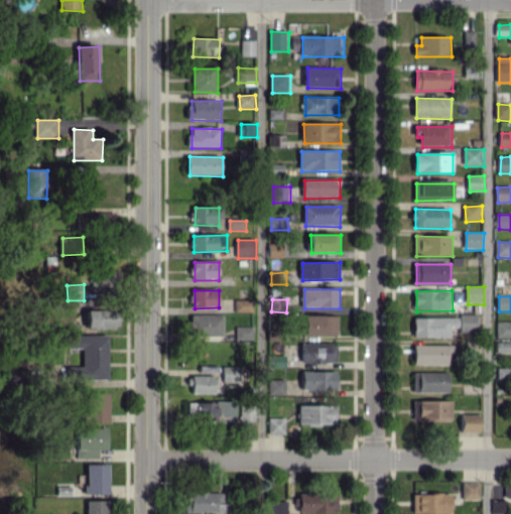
[(255,313),(255,301),(238,301),(238,313),(255,313)]
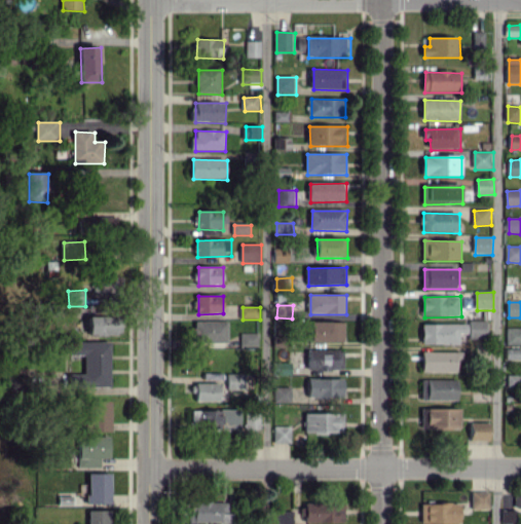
[(89,336),(119,337),(120,319),(90,317),(89,336)]
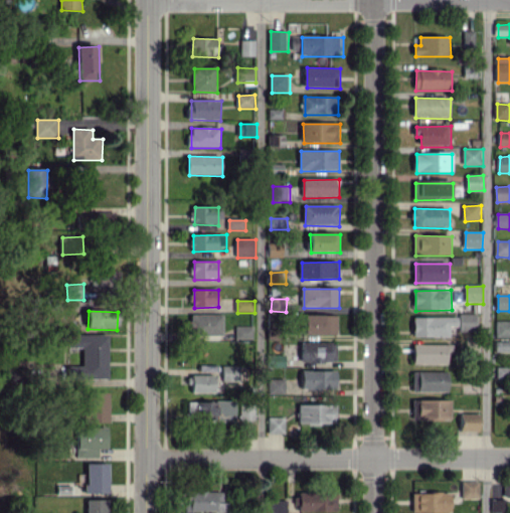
[(479,315),(462,315),(462,333),(479,333),(479,315)]
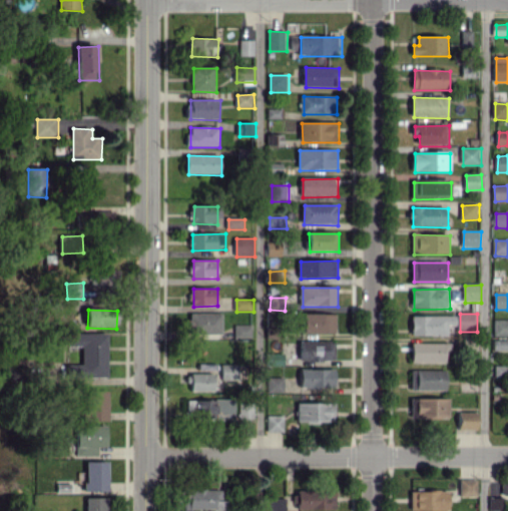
[(223,315),(191,316),(192,336),(223,335),(223,315)]
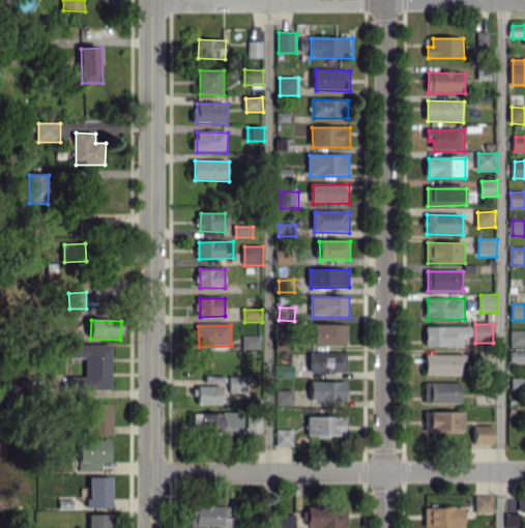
[(349,346),(349,326),(315,325),(314,345),(349,346)]
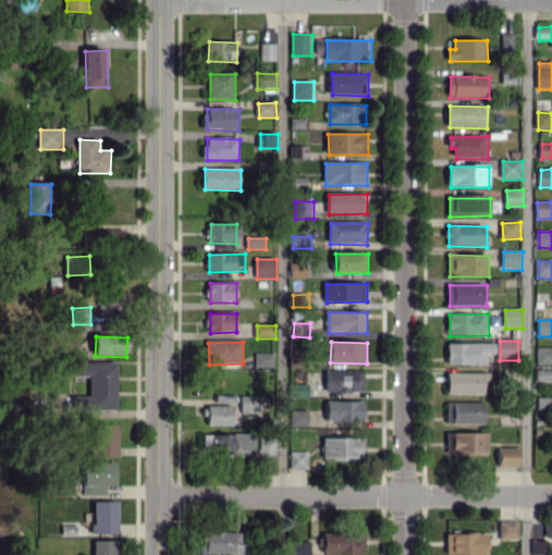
[(488,366),(488,354),(498,354),(497,344),(450,345),(450,366),(488,366)]
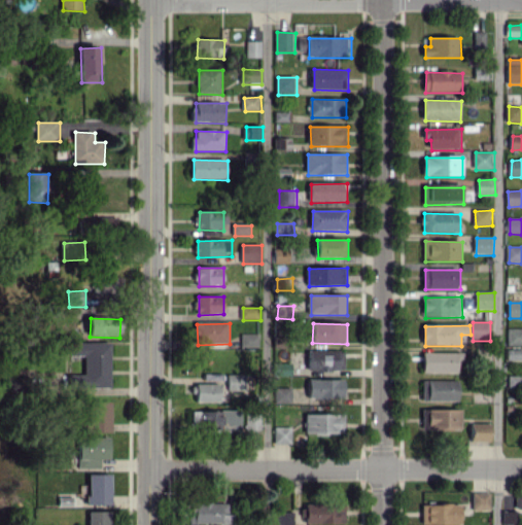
[(521,329),(510,330),(510,347),(521,346),(521,329)]
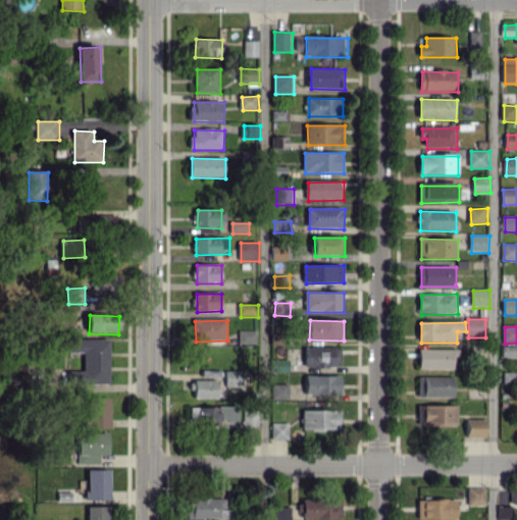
[(258,346),(258,332),(242,331),(241,345),(258,346)]
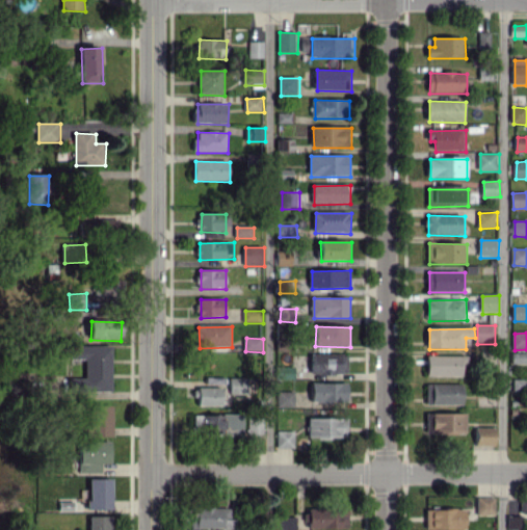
[(114,393),(114,347),(76,347),(76,365),(87,365),(87,378),(76,378),(76,393),(114,393)]
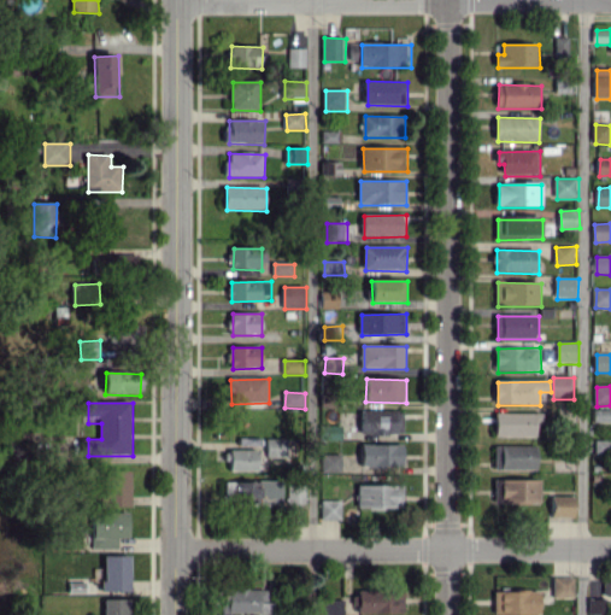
[(405,437),(406,413),(364,411),(363,435),(405,437)]
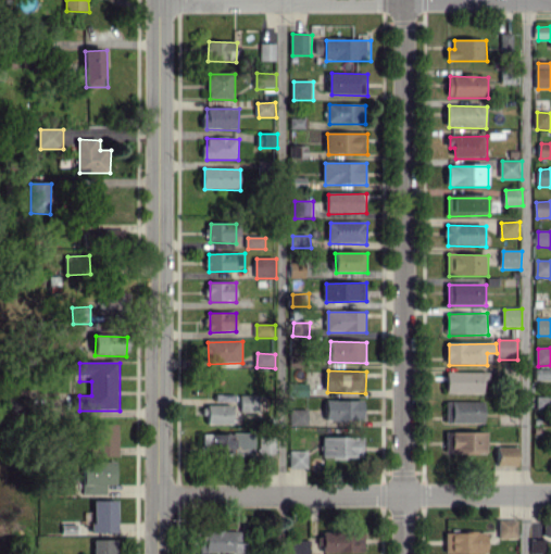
[(550,370),(538,370),(538,381),(550,381),(550,370)]
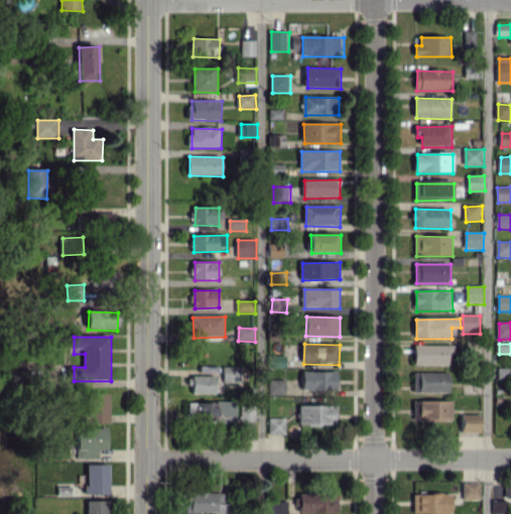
[(450,367),(451,358),(455,358),(456,347),(416,346),(416,366),(450,367)]
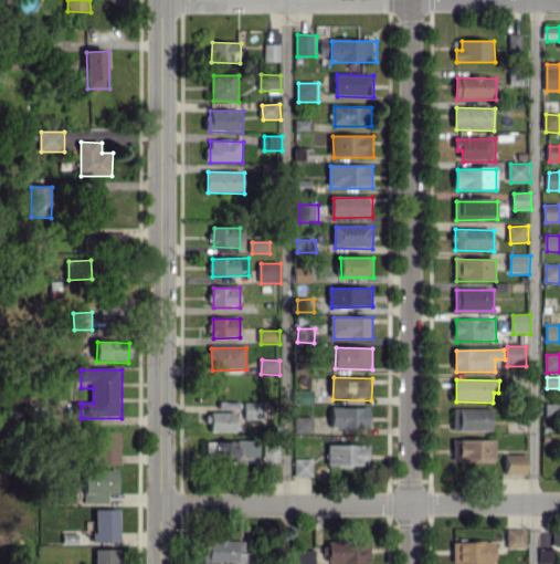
[(265,404),(246,404),(247,421),(265,420),(265,404)]
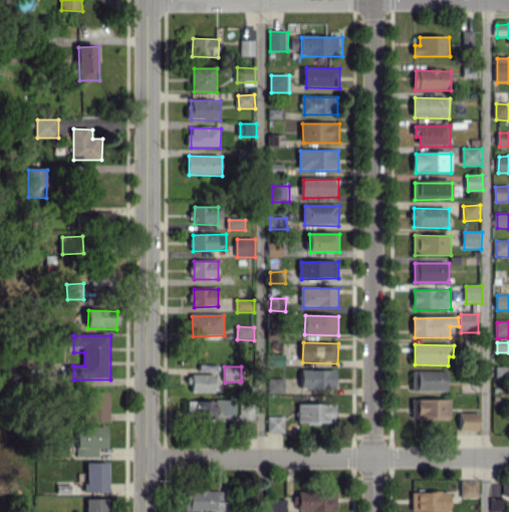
[(338,389),(337,370),(303,371),(304,391),(338,389)]
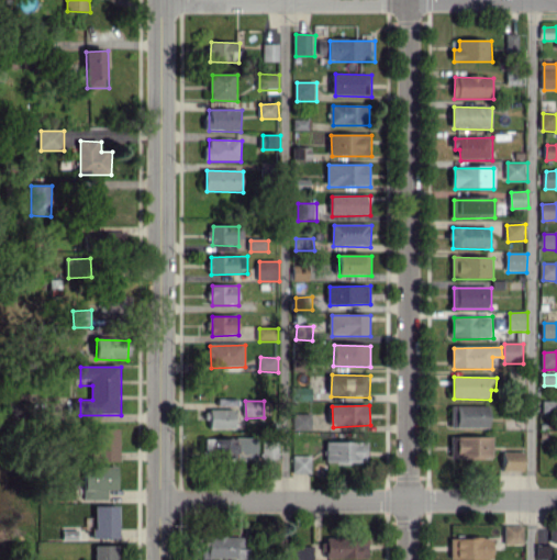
[(454,429),(491,428),(491,406),(453,407),(454,429)]
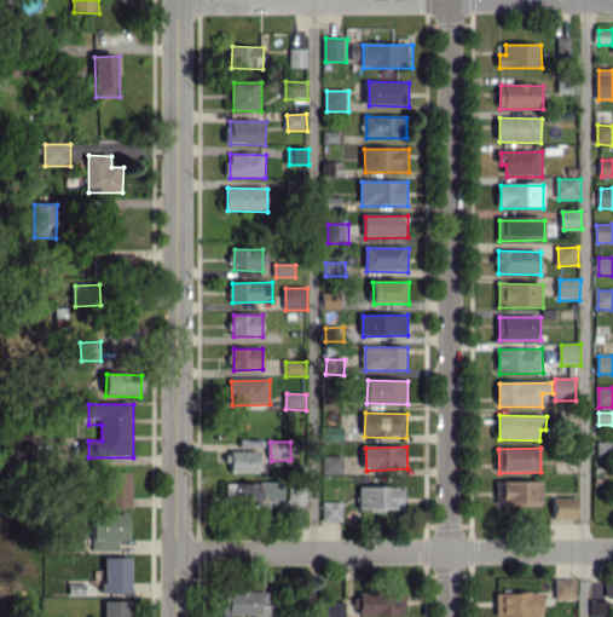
[(233,453),(233,474),(261,473),(260,453),(233,453)]
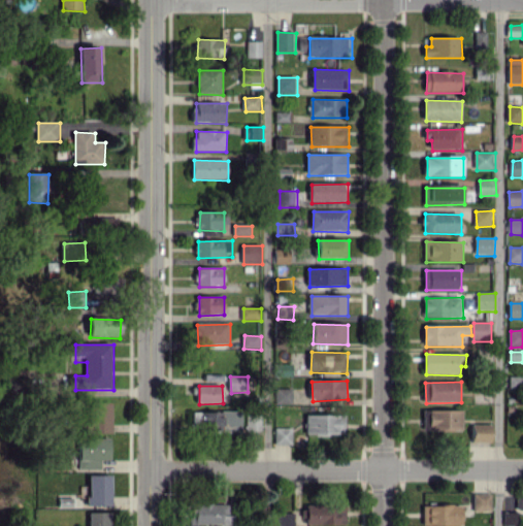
[(113,404),(91,404),(92,434),(115,434),(113,404)]
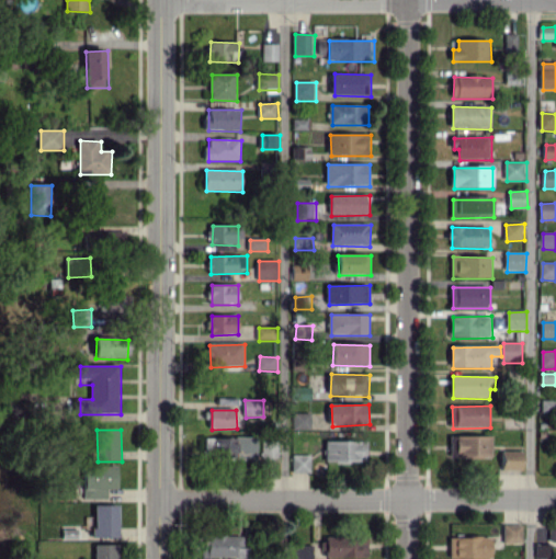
[(495,458),(495,437),(453,436),(452,458),(495,458)]
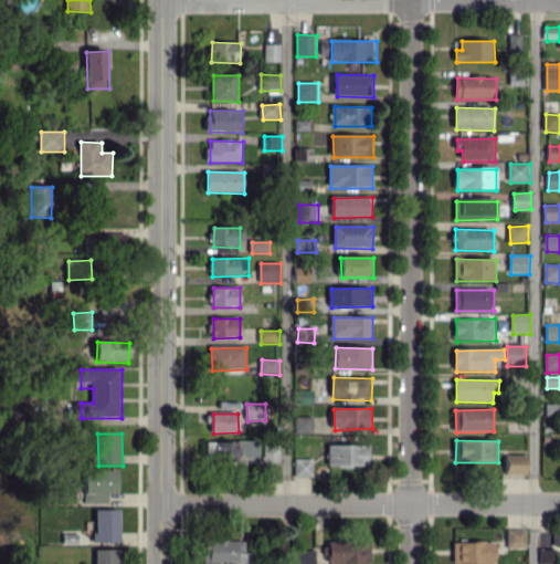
[(261,463),(261,442),(225,442),(225,446),(209,447),(210,466),(261,463)]
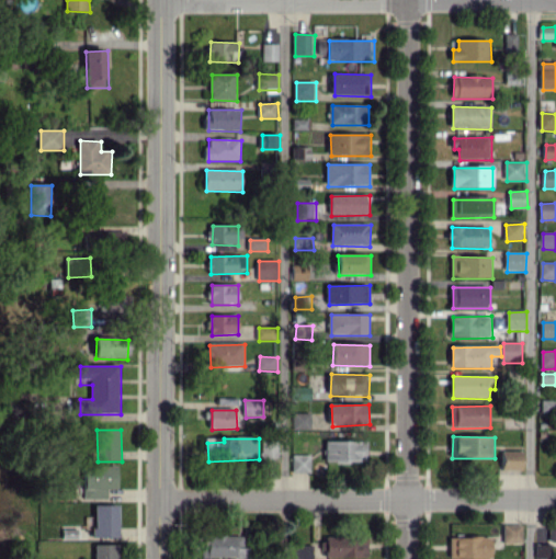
[(370,443),(328,442),(328,463),(370,464),(370,443)]
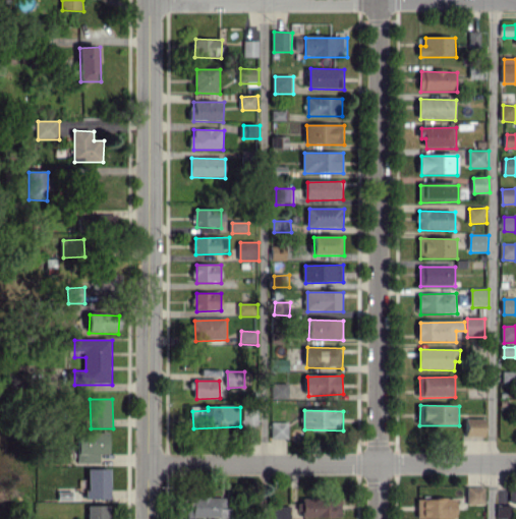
[(469,438),(486,438),(486,419),(468,420),(469,438)]
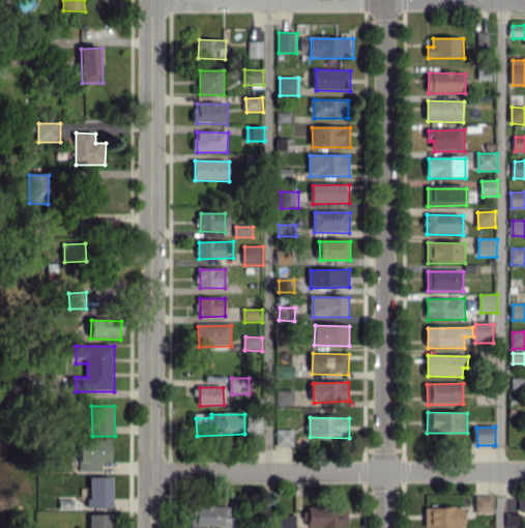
[(295,431),(279,431),(279,447),(295,447),(295,431)]
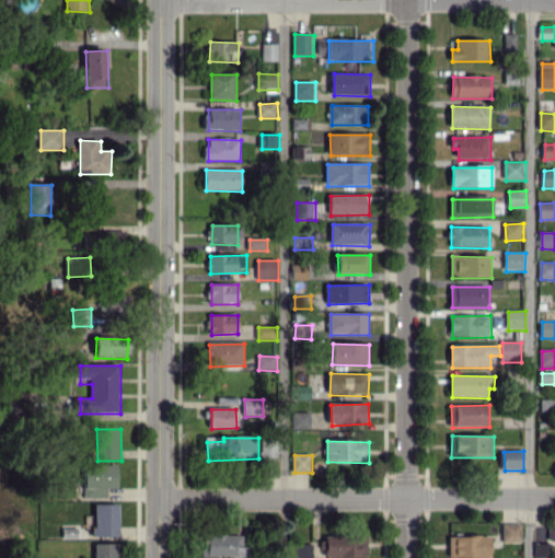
[(118,465),(85,466),(87,500),(110,499),(110,490),(119,489),(118,465)]
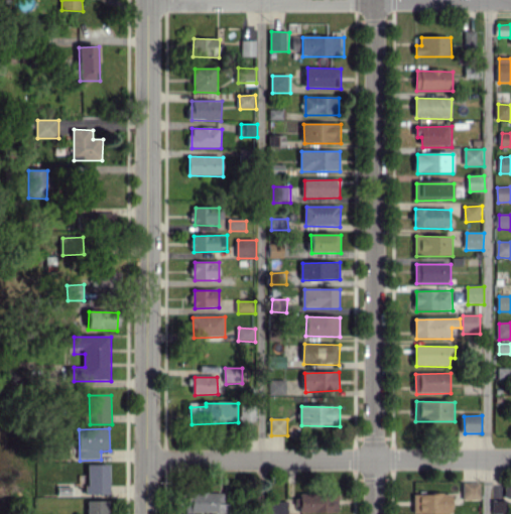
[(111,495),(111,466),(89,465),(88,495),(111,495)]
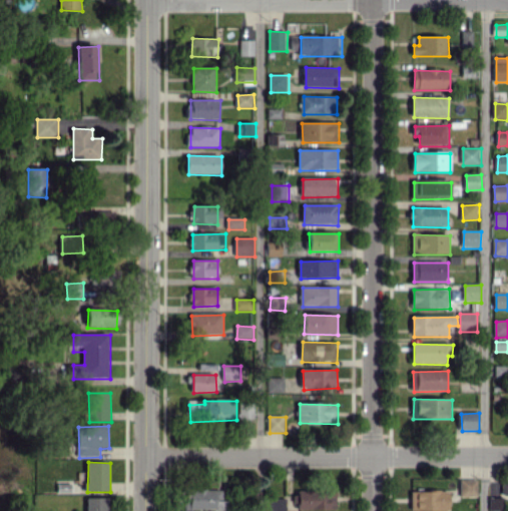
[(463,498),(480,497),(480,480),(462,481),(463,498)]
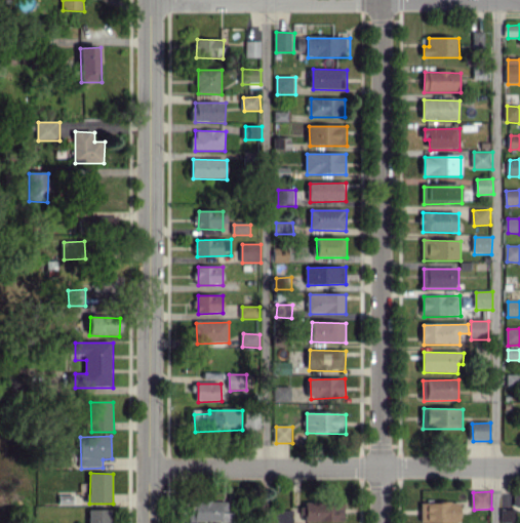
[(229,514),(230,503),(189,501),(188,522),(236,522),(236,514),(229,514)]
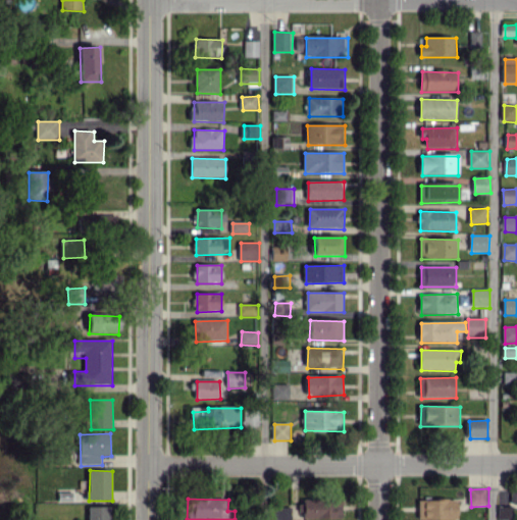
[(344,519),(344,500),(305,501),(305,506),(303,506),(303,519),(344,519)]
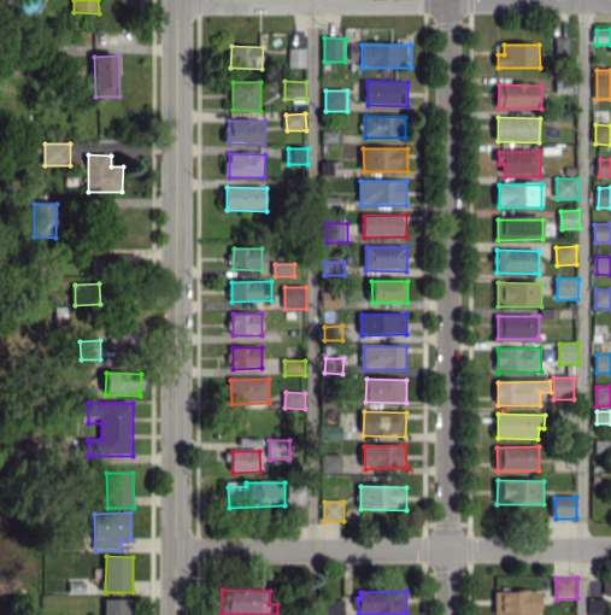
[(498,592),(497,614),(542,614),(544,592),(498,592)]
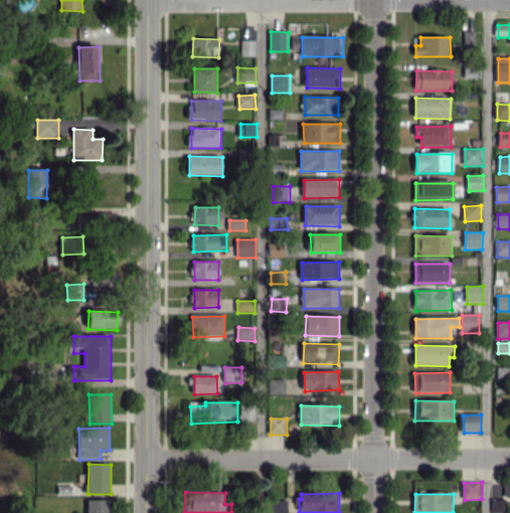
[(110,512),(111,500),(89,500),(89,512),(110,512)]
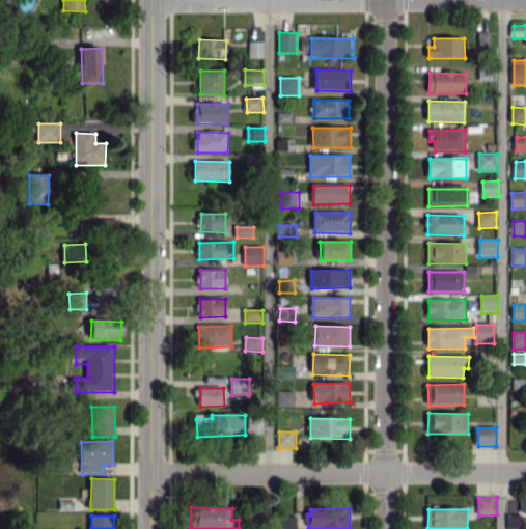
[(524,528),(524,517),(510,516),(510,528),(524,528)]
